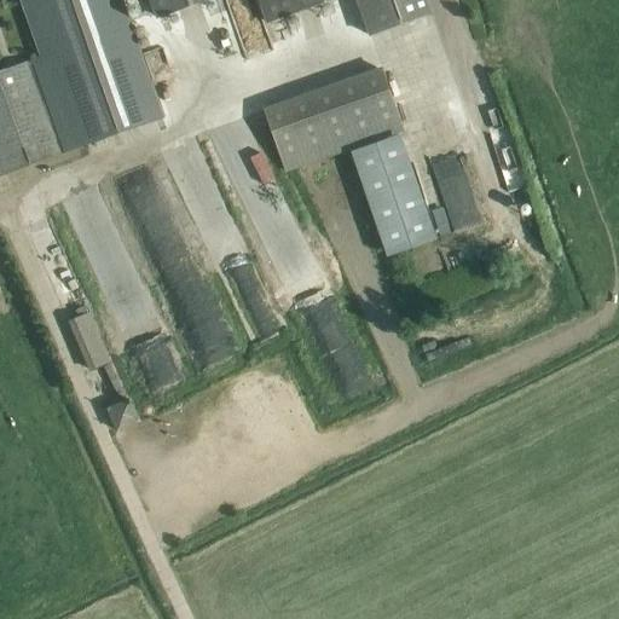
[(22,0),(44,59),(0,74),(0,175),(162,119),(131,28),(120,0),(22,0)]
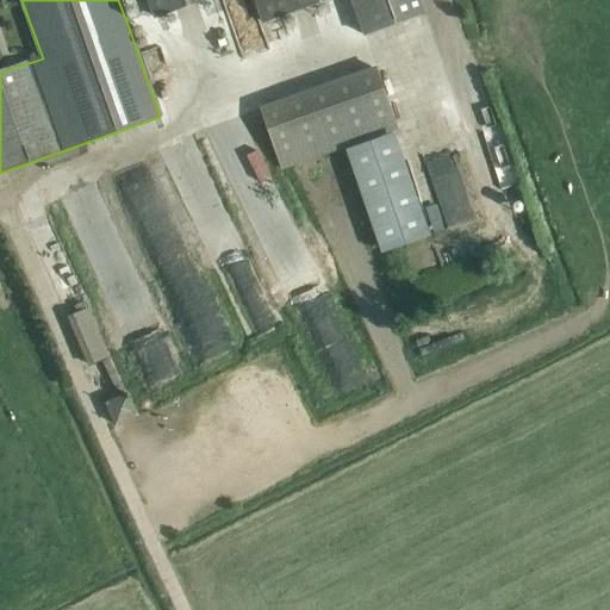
[(204,0),(149,0),(155,17),(204,0)]
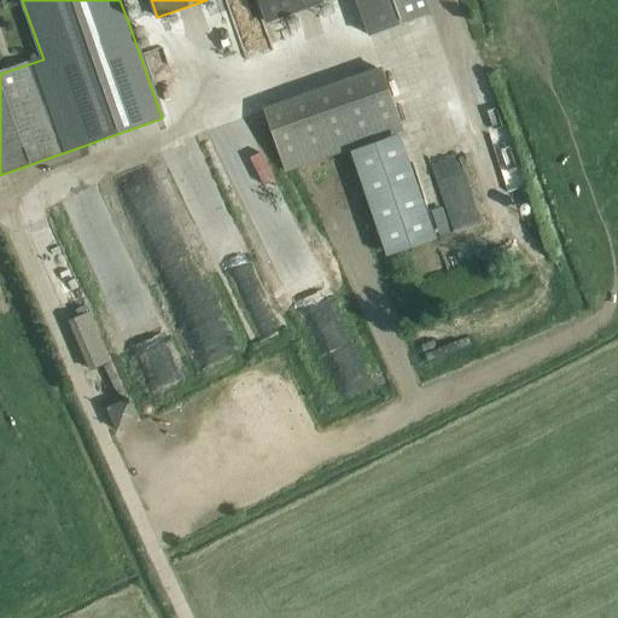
[(425,0),(257,0),(266,23),(332,0),(355,0),(368,38),(431,16),(425,0)]
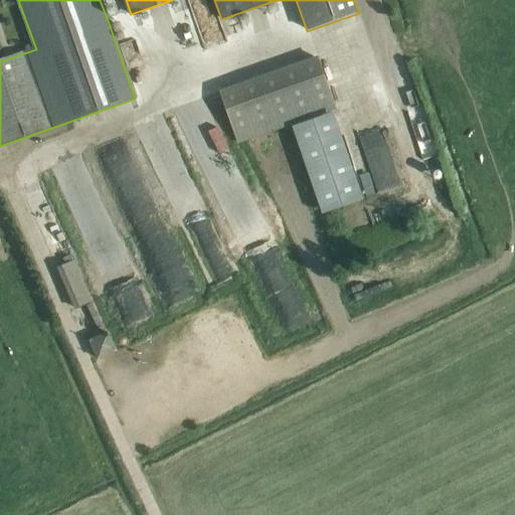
[(335,109),(316,56),(218,91),(237,144),(335,109)]
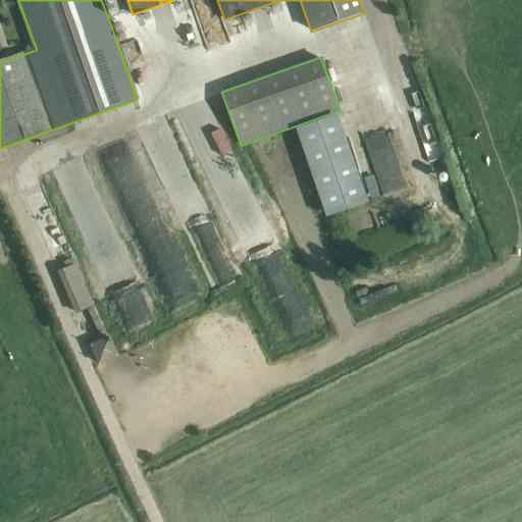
[(143,136),(214,288),(236,278),(164,125),(143,136)]
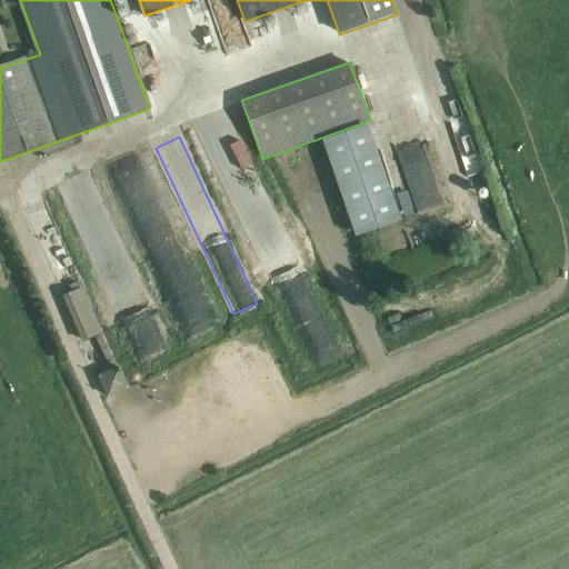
[(139,363),(160,355),(76,169),(55,179),(66,203),(47,211),(58,236),(21,252),(66,351),(87,341),(97,365),(112,358),(92,313),(112,303),(139,363)]
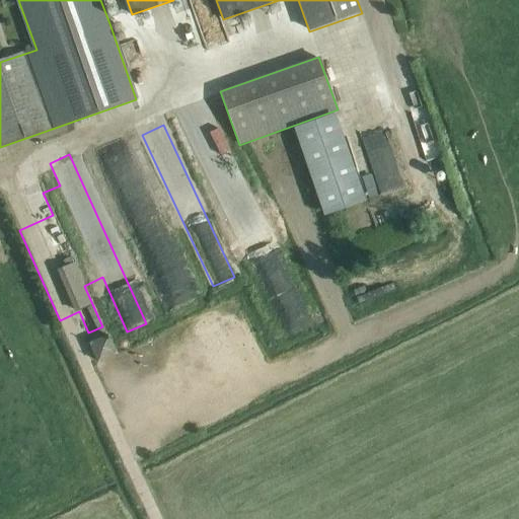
[(381,191),(403,186),(398,164),(376,169),(381,191)]
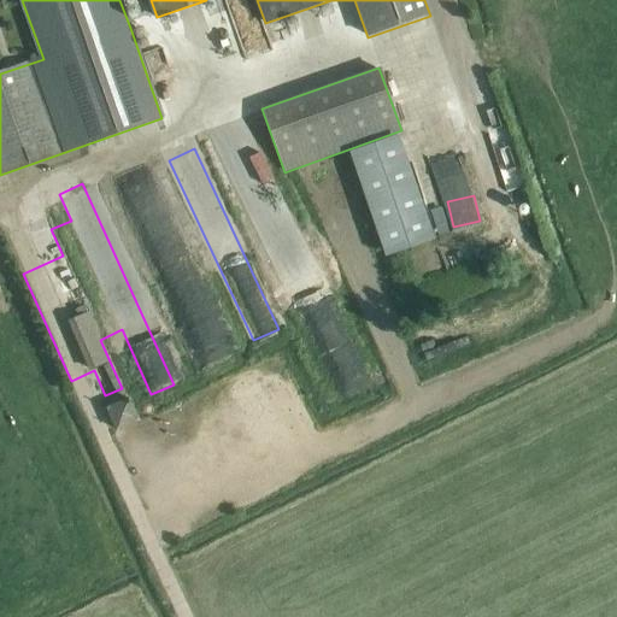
[(128,394),(103,405),(113,429),(137,419),(128,394)]
